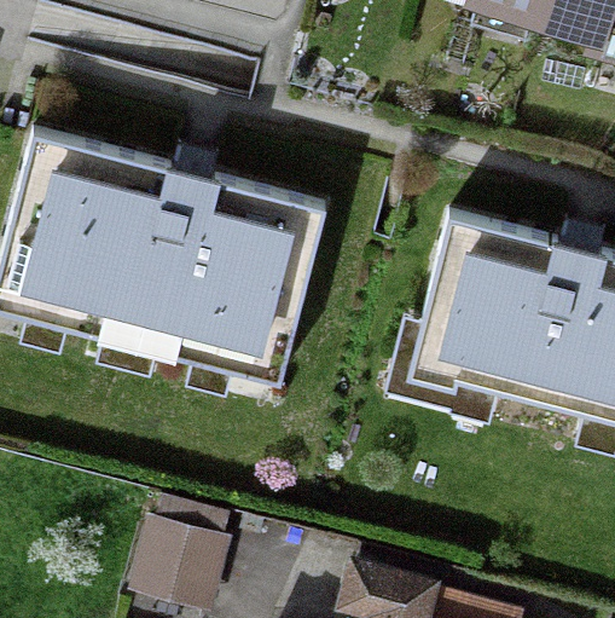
[(503,0),(598,28),(592,46),(614,52),(614,0),(503,0)]
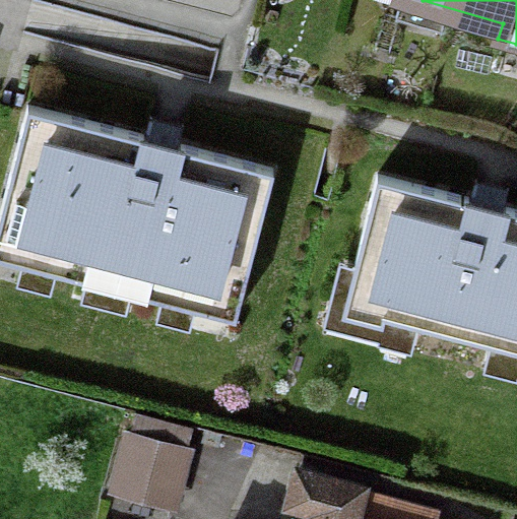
[(276,166),(33,106),(0,238),(0,254),(240,313),(276,166)]
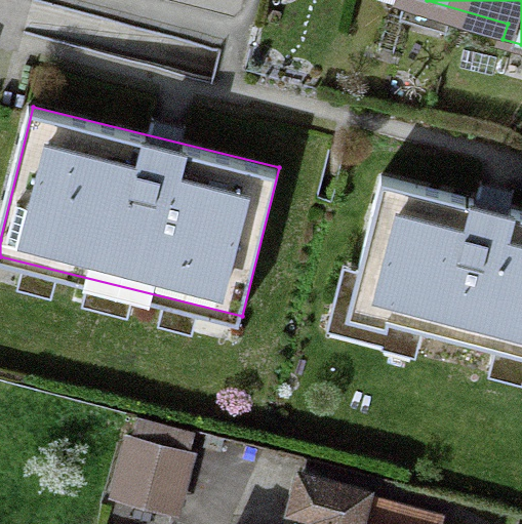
[(521,210),(384,175),(349,311),(521,355),(521,210)]
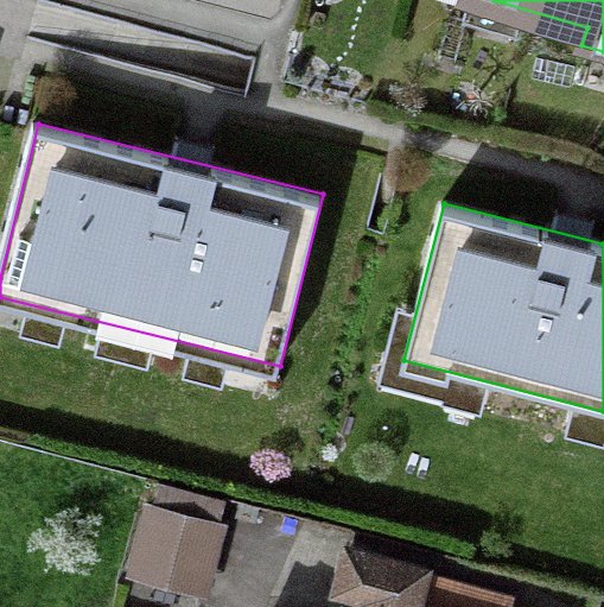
[(230,526),(147,509),(131,585),(214,602),(230,526)]
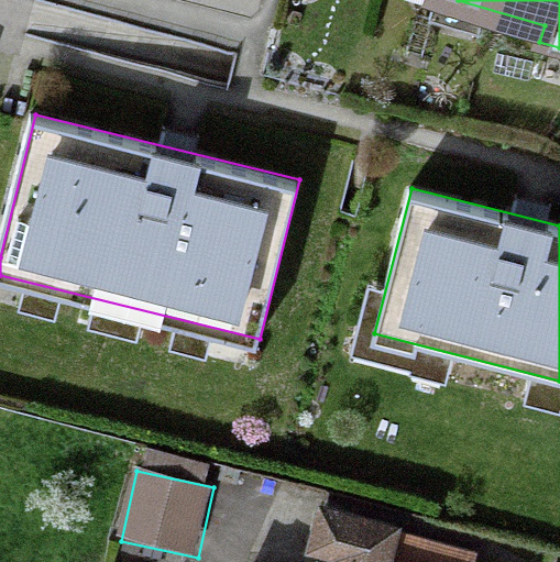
[(396,561),(404,529),(325,504),(306,559),(314,561),(396,561)]
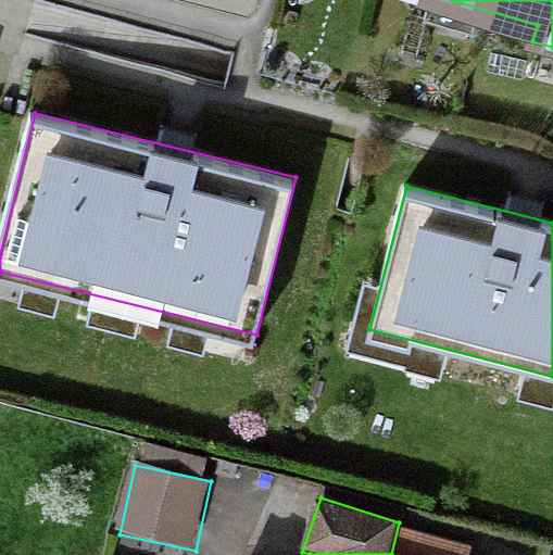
All buildings are outlined.
